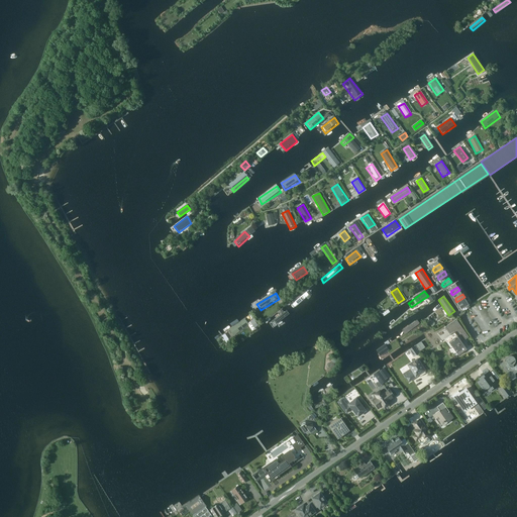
[(467,301),(459,305),(460,306),(459,307),(461,309),(469,304),(467,301)]
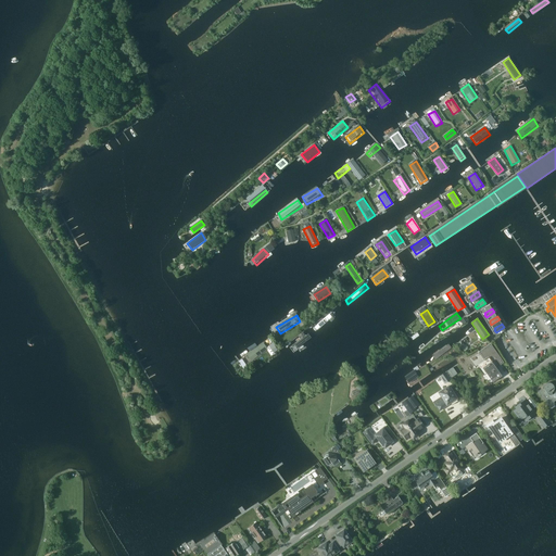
[(307,330),(287,346),(291,352),(312,335),(307,330)]
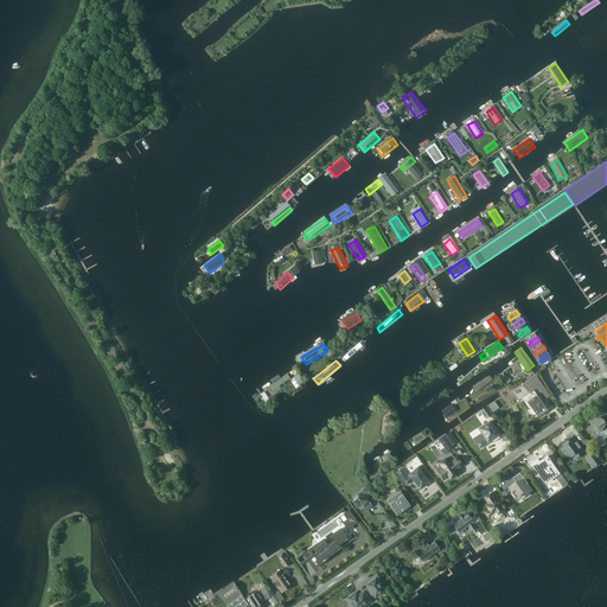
[(503,371),(499,375),(503,379),(506,383),(510,381),(510,378),(509,377),(506,376),(503,371)]
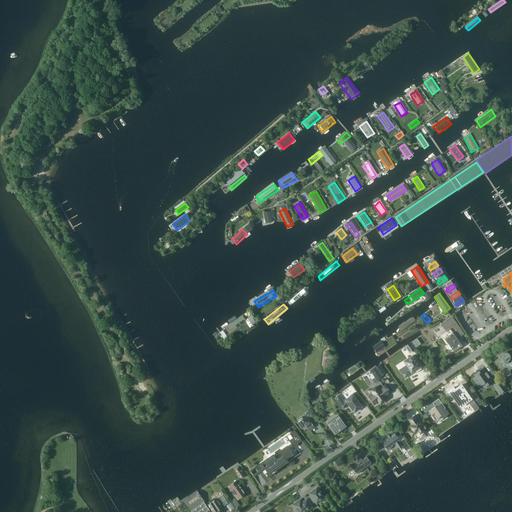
[(398,327),(402,332),(416,321),(412,316),(398,327)]
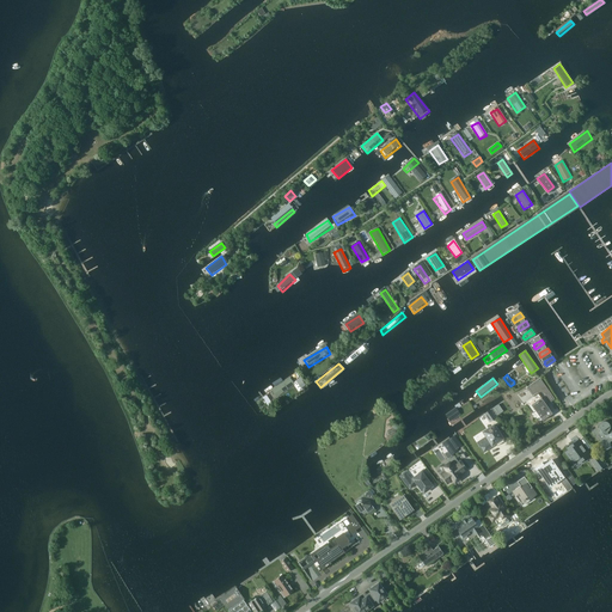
[(528,386),(526,387),(527,387),(528,387),(538,401),(536,402),(531,405),(534,409),(543,420),(551,414),(545,404),(554,398),(540,378),(528,386)]
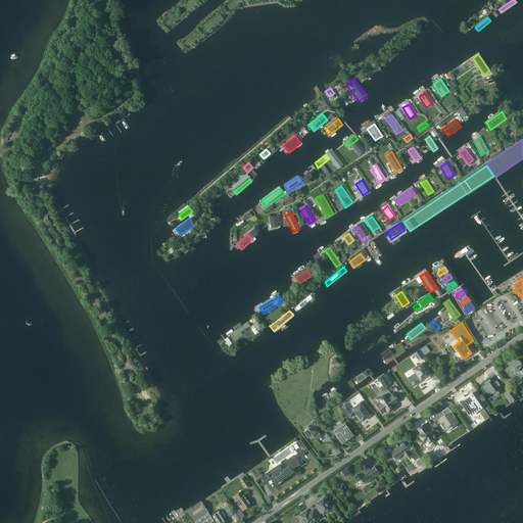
[(231,335),(235,341),(251,329),(247,324),(231,335)]
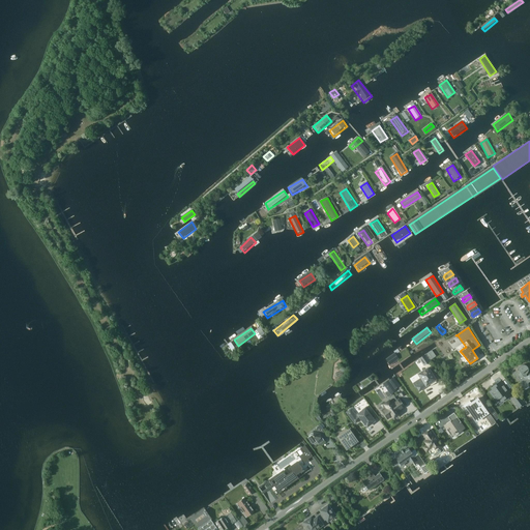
[(394,353),(385,359),(388,363),(394,358),(395,360),(399,358),(394,353)]
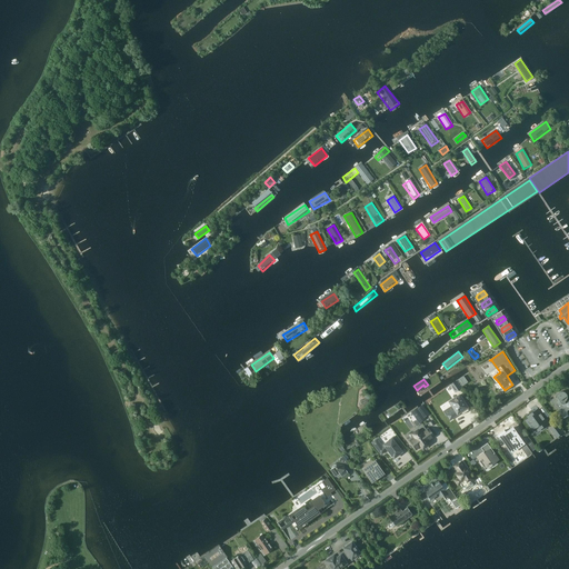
[(460,388),(456,381),(450,385),(455,392),(460,388)]
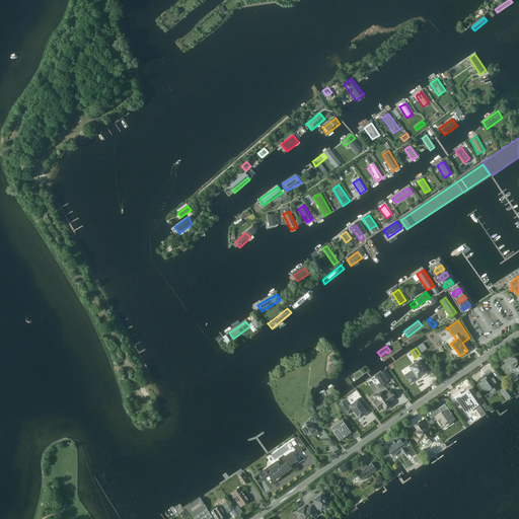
[(508,361),(503,365),(510,376),(510,377),(510,378),(510,379),(511,380),(512,380),(512,381),(513,381),(514,381),(515,381),(516,380),(517,380),(517,379),(518,379),(518,378),(518,377),(518,376),(517,375),(518,373),(518,366),(518,367),(517,368),(515,367),(516,366),(517,366),(517,365),(517,364),(518,364),(518,363),(518,362),(518,361),(517,360),(517,359),(516,359),(516,358),(515,358),(514,358),(514,357),(513,357),(512,357),(511,358),(510,358),(509,359),(508,360),(508,361)]
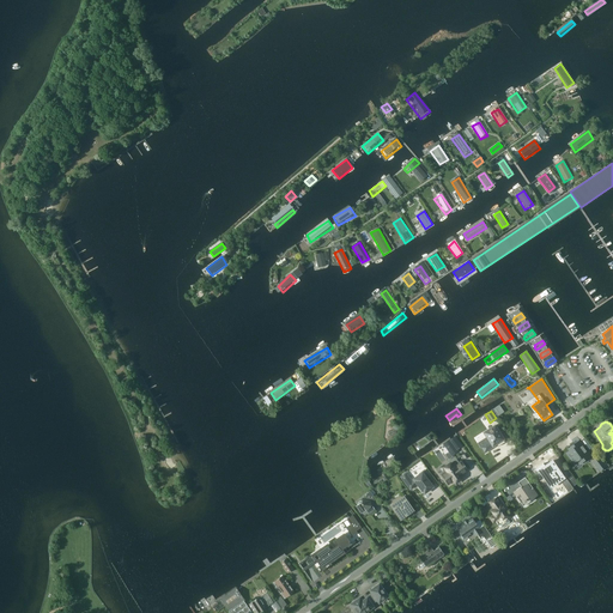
[(490,441),(480,447),(484,453),(495,447),(493,445),(496,443),(497,445),(501,443),(502,444),(505,442),(504,441),(499,432),(503,430),(499,424),(495,426),(484,432),(487,437),(490,441)]
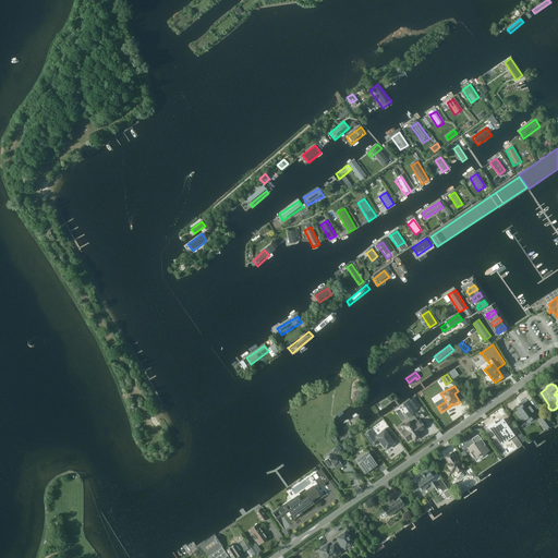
[(416,411),(410,399),(404,402),(412,413),(416,411)]
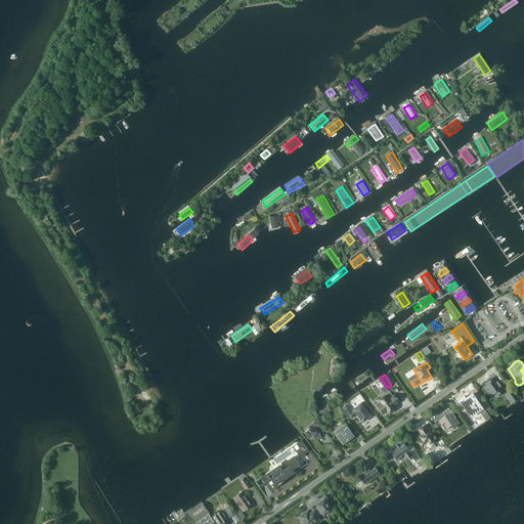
[(501,375),(497,378),(496,377),(487,384),(488,386),(485,388),(491,395),(493,393),(495,396),(506,389),(504,387),(508,384),(501,375)]
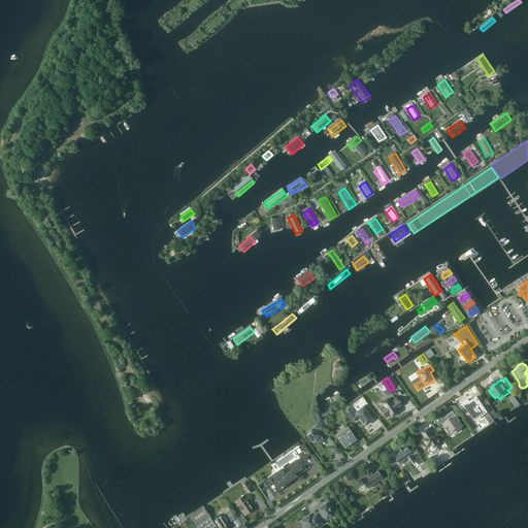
[(390,414),(394,409),(393,407),(396,405),(395,404),(400,401),(394,394),(389,398),(388,397),(386,398),(385,397),(380,400),(383,404),(377,407),(384,415),(388,410),(390,414)]
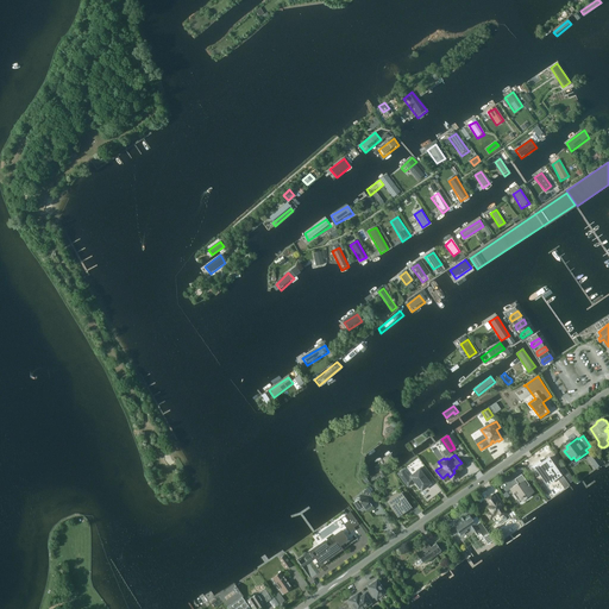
[(596,454),(590,459),(597,469),(603,464),(596,454)]
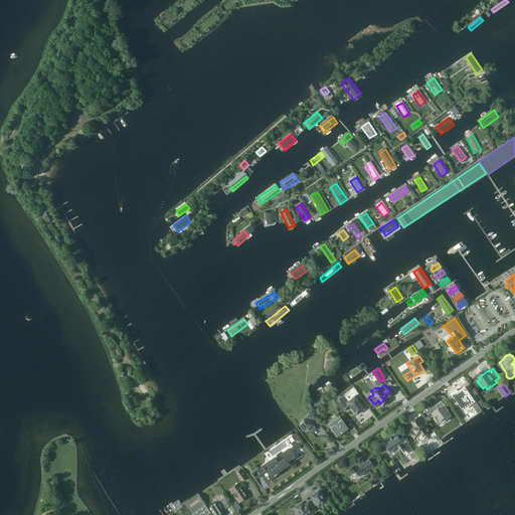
[(450,394),(449,394),(453,400),(455,398),(458,401),(459,402),(464,408),(467,406),(469,405),(470,405),(469,404),(472,402),(474,405),(476,404),(477,406),(478,406),(480,409),(481,408),(485,406),(477,394),(472,398),(464,387),(461,389),(461,390),(458,392),(457,389),(456,390),(450,394)]
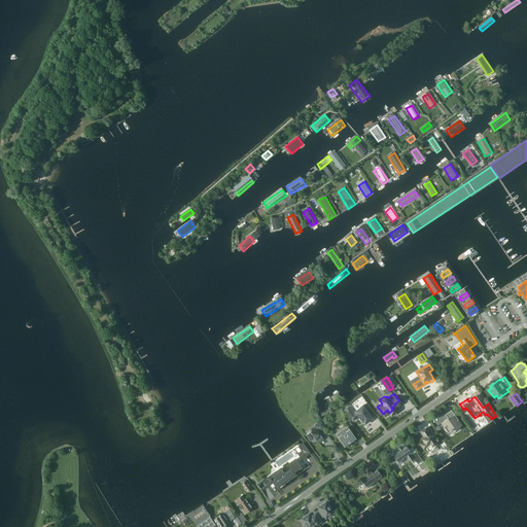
[(348,407),(345,410),(353,421),(357,418),(356,417),(358,416),(364,424),(373,419),(372,418),(374,416),(365,405),(362,407),(353,413),(348,407)]
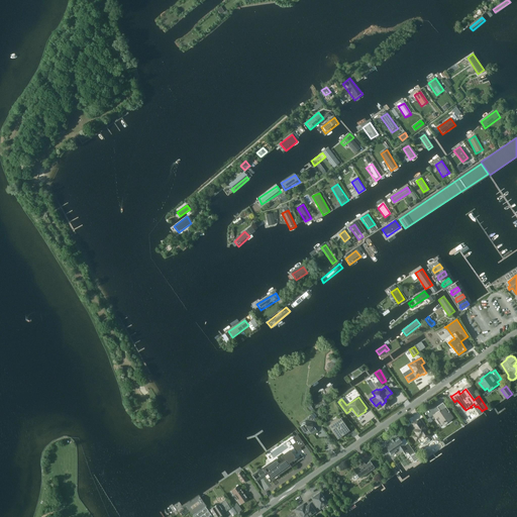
[(440,426),(444,424),(453,418),(442,403),(437,406),(440,410),(433,415),(440,426)]
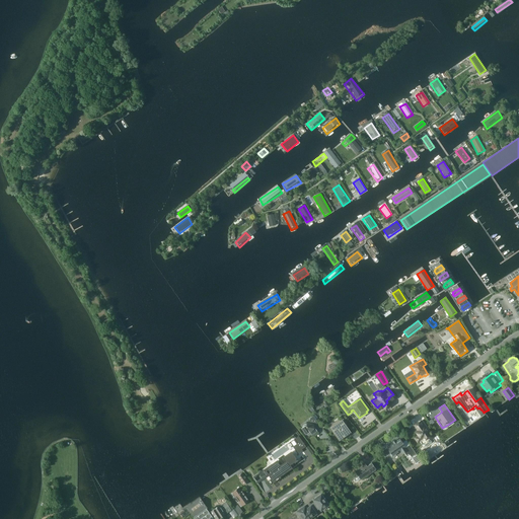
[(316,425),(318,423),(313,416),(310,418),(309,422),(315,423),(316,425)]
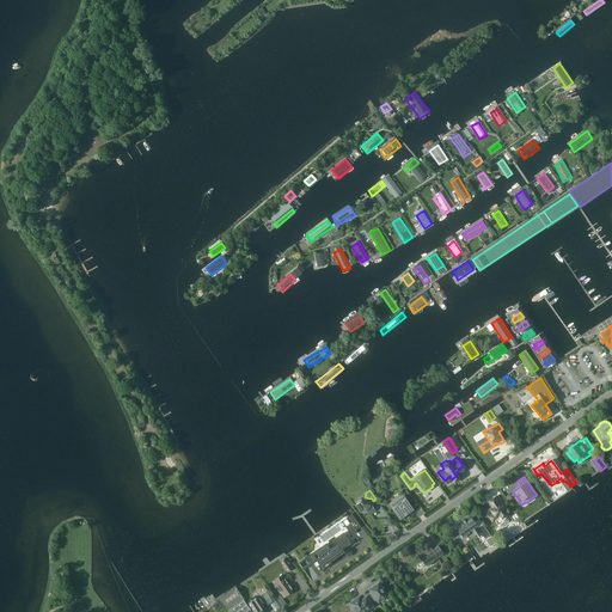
[(386,501),(399,520),(414,509),(405,497),(405,499),(403,496),(387,502),(386,501)]
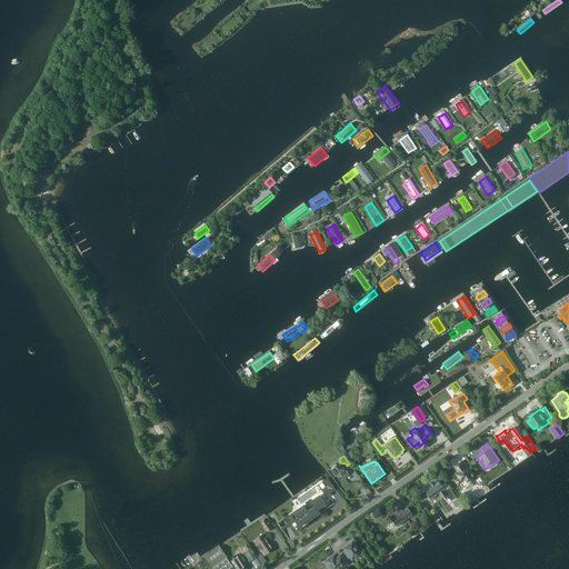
[(461,461),(452,468),(455,471),(453,471),(458,478),(453,480),(458,486),(460,483),(463,490),(465,490),(472,486),(472,483),(471,481),(473,480),(461,461)]
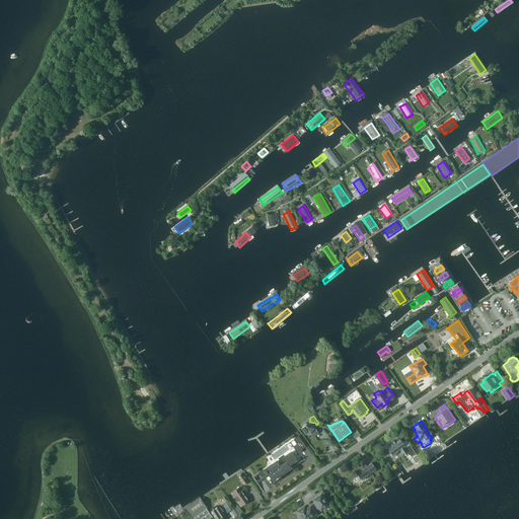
[(313,437),(318,433),(316,430),(313,430),(314,424),(307,423),(306,426),(305,426),(301,429),(305,435),(309,432),(313,437)]
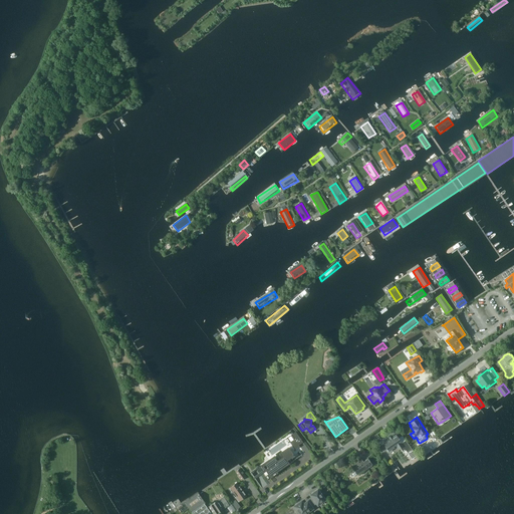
[(295,450),(300,447),(299,445),(303,443),(295,432),(292,434),(292,435),(292,436),(291,435),(292,437),(294,440),(290,443),(294,448),(295,450)]
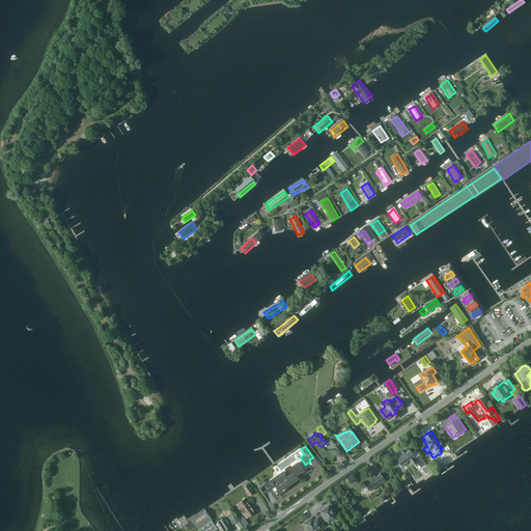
[(430,471),(429,470),(419,454),(415,457),(409,449),(396,458),(401,466),(404,464),(404,465),(410,462),(412,464),(413,463),(416,467),(419,466),(425,474),(430,471)]
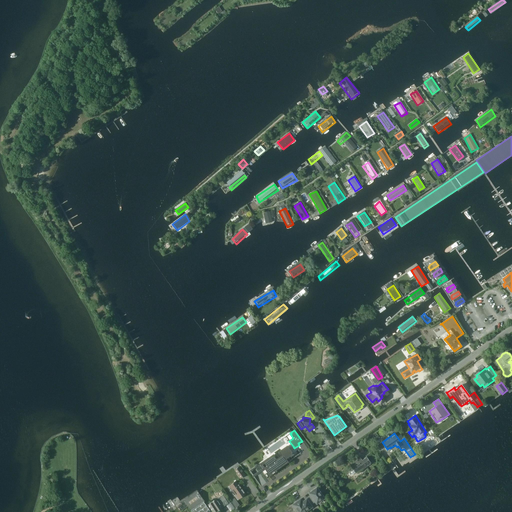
[(266,474),(267,476),(266,476),(267,478),(289,462),(286,459),(290,456),(290,457),(294,454),(293,453),(292,454),(288,448),(282,452),(281,451),(281,452),(274,456),(273,457),(274,459),(275,459),(271,462),(271,463),(268,459),(261,464),(262,465),(261,465),(263,467),(267,472),(266,473),(265,474),(266,474)]
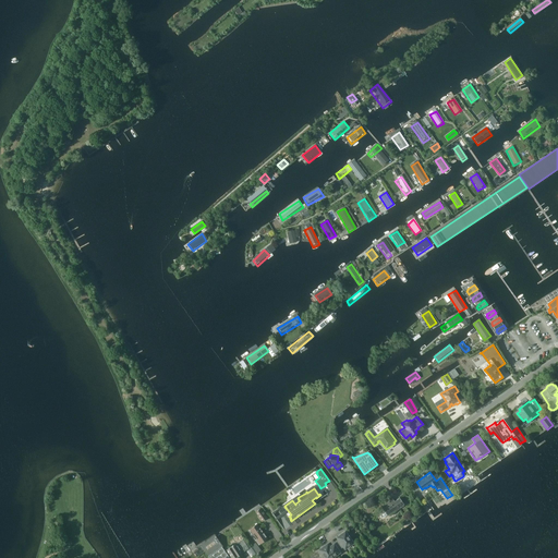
[(397,510),(404,505),(399,498),(392,502),(391,500),(383,505),(385,508),(380,511),(381,513),(379,513),(380,516),(381,517),(383,518),(396,509),(397,510)]
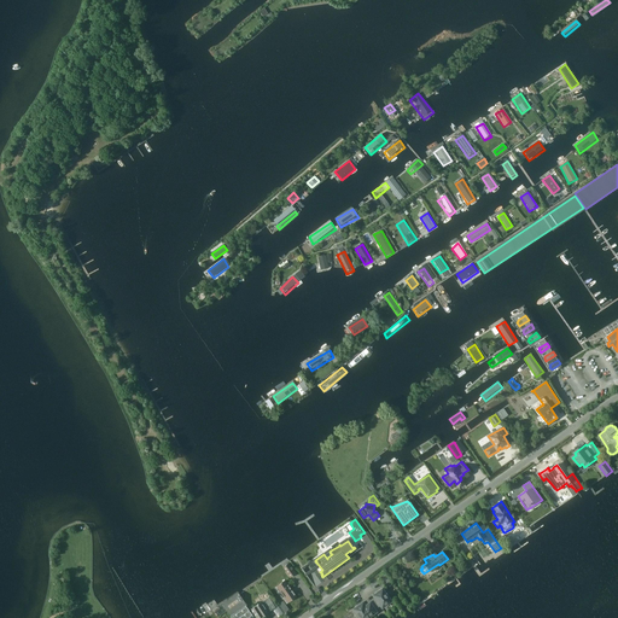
[(290,577),(296,573),(289,563),(283,567),(290,577)]
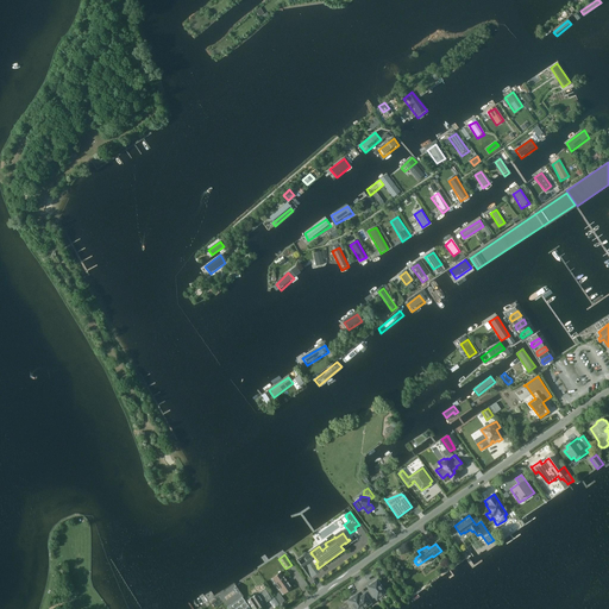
[(286,592),(292,588),(281,572),(272,578),(281,589),(280,590),(282,595),(286,592)]
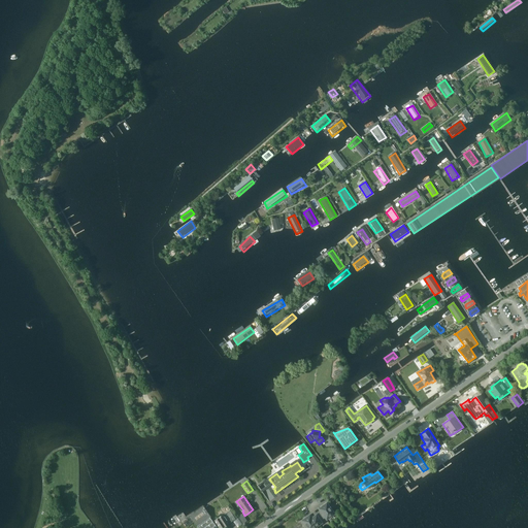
[(301,521),(306,527),(315,527),(322,523),(321,521),(325,518),(326,520),(335,514),(327,502),(319,508),(320,510),(316,514),(315,512),(301,521)]
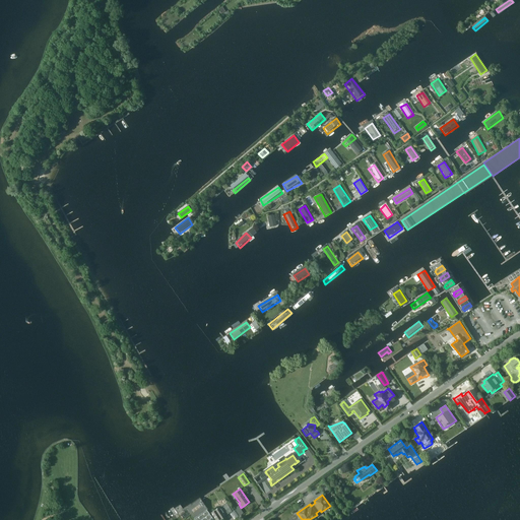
[(214,519),(213,518),(212,518),(206,510),(207,509),(200,499),(187,508),(190,514),(194,519),(214,519)]
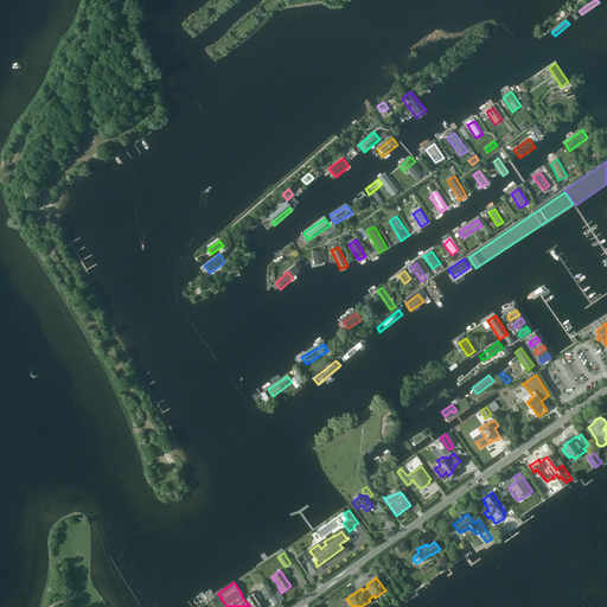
[(253,594),(246,599),(250,605),(251,606),(254,606),(256,606),(263,602),(263,601),(270,596),(263,587),(261,589),(256,592),(254,593),(253,594)]
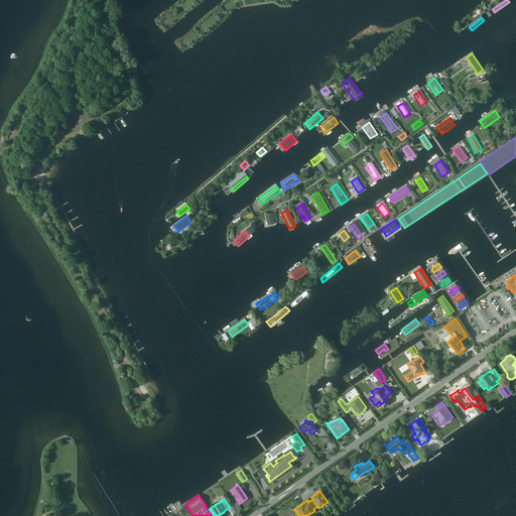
[(182,514),(188,510),(184,504),(181,506),(183,508),(179,511),(182,514)]
